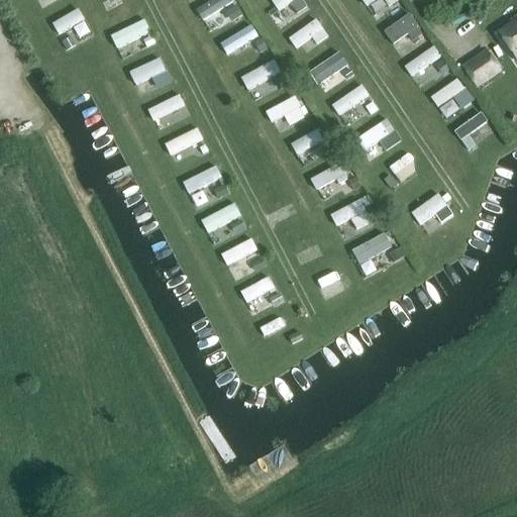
[(231,0),(212,0),(196,10),(203,20),(233,2),(231,0)]
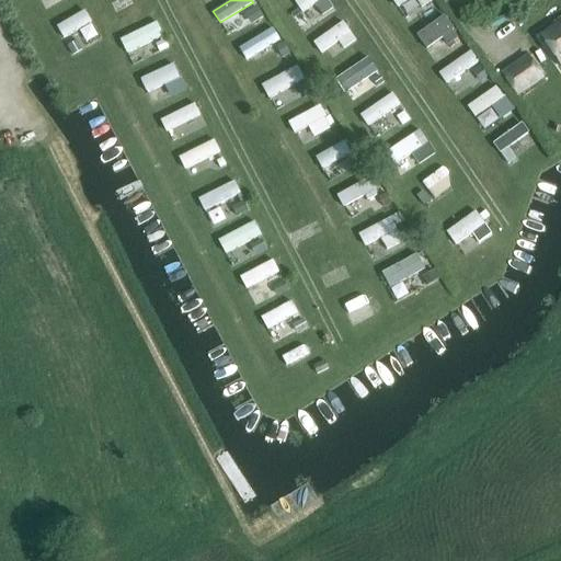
[(298,0),(296,2),(302,12),(321,0),(298,0)]
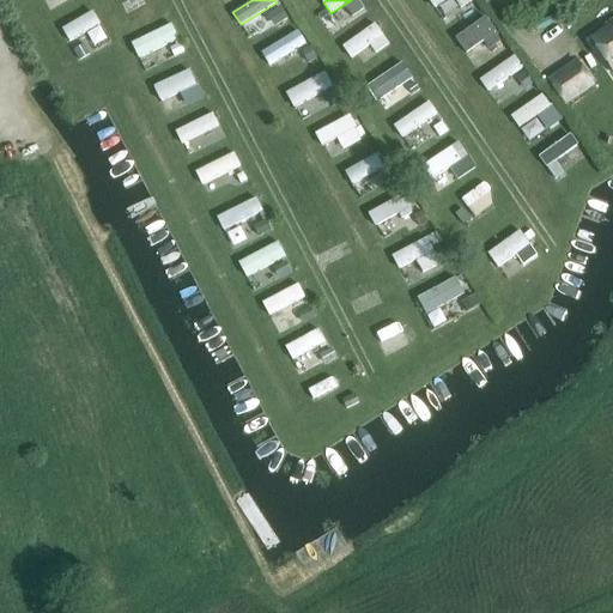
[(279,7),(268,13),(275,25),(286,18),(279,7)]
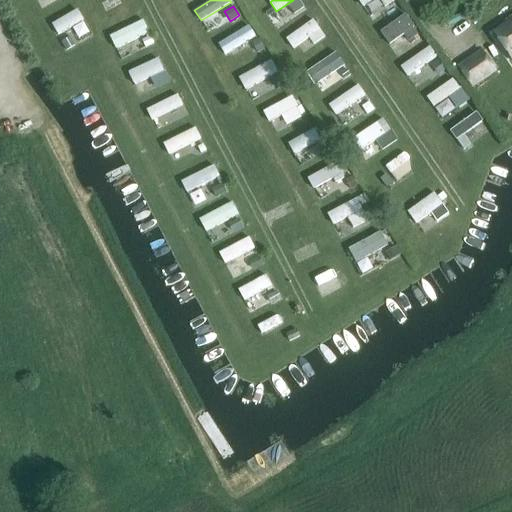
[(77,9),(51,25),(57,34),(83,19),(77,9)]
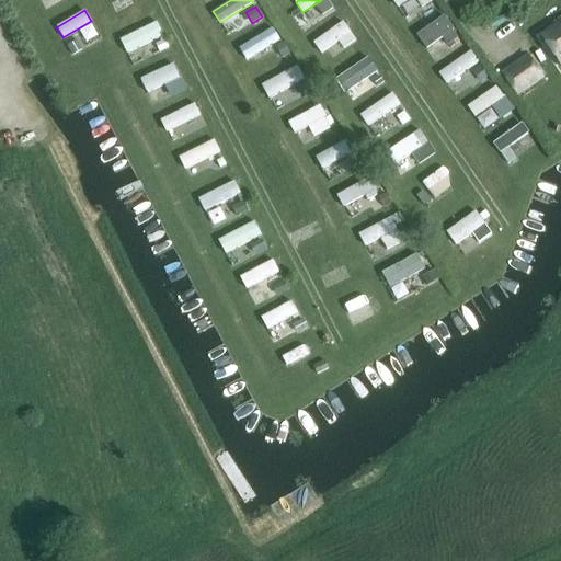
[(300,14),(293,19),(298,27),(306,22),(300,14)]
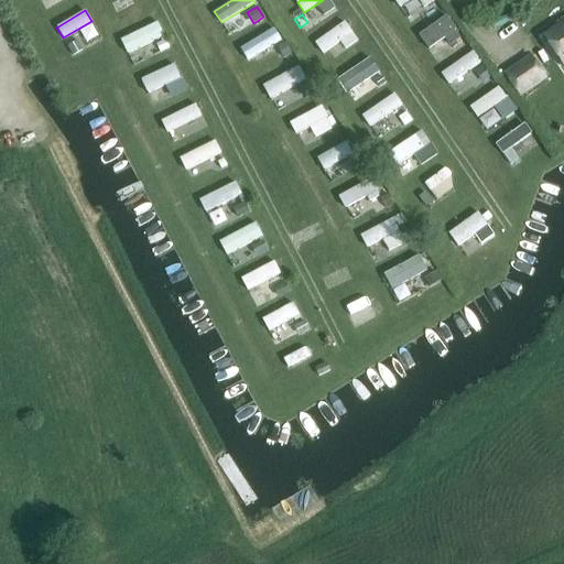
[(446,18),(419,38),(429,50),(456,30),(446,18)]
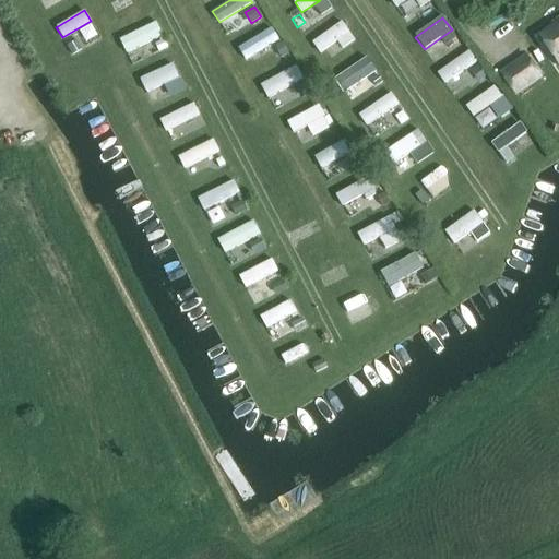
[(342,22),(312,43),(320,54),(349,33),(342,22)]
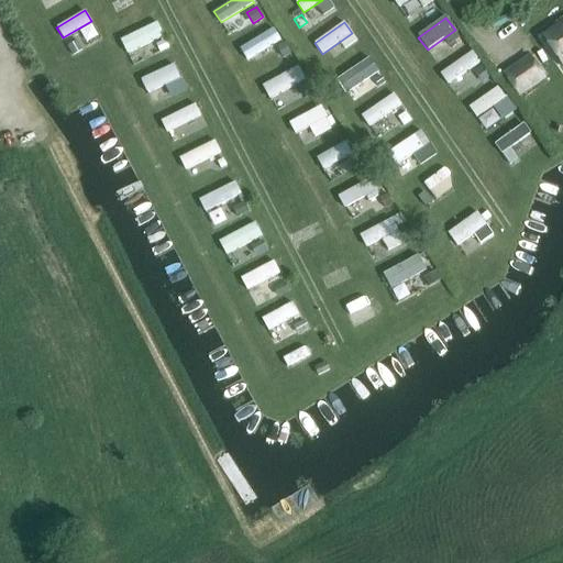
[(156,23),(121,40),(128,53),(163,36),(156,23)]
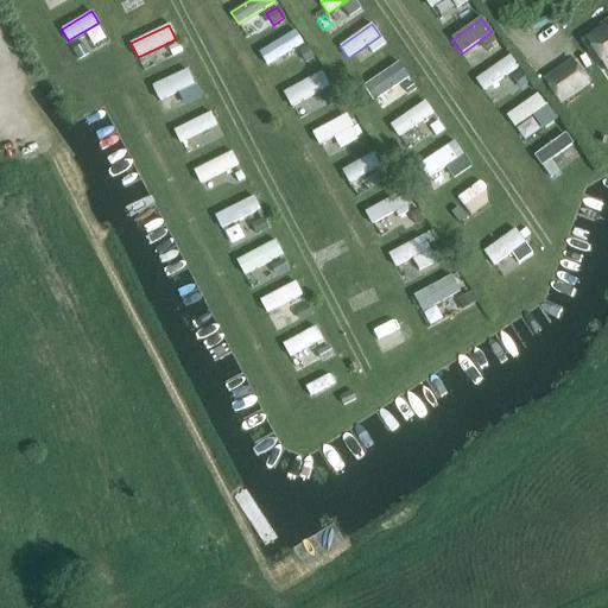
[(607,27),(589,40),(607,69),(607,27)]
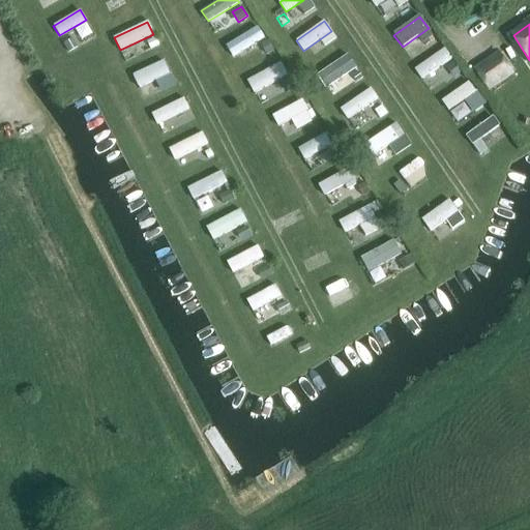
[(264,37),(258,27),(227,47),(233,57),(264,37)]
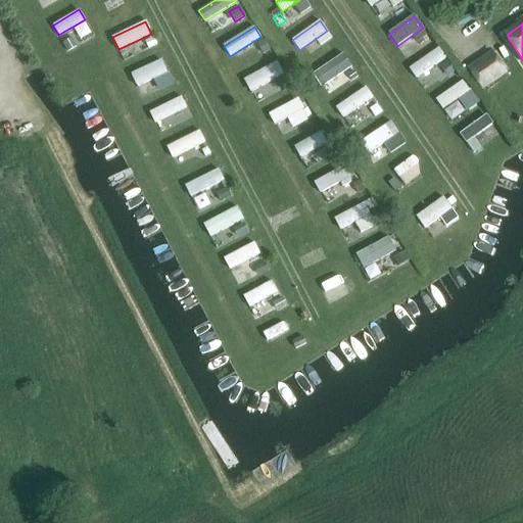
[(152,37),(144,41),(147,48),(155,44),(152,37)]
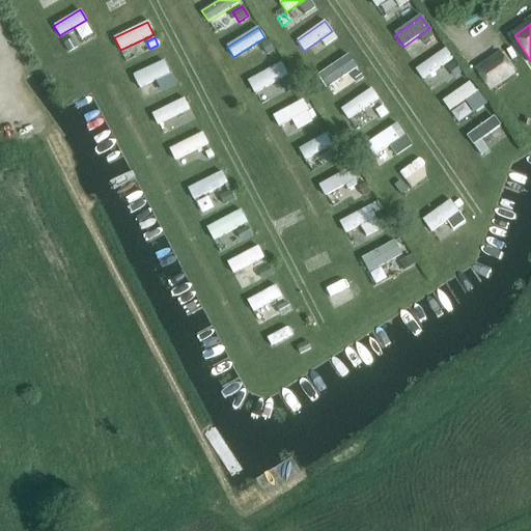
[(72,38),(63,44),(68,52),(77,47),(72,38)]
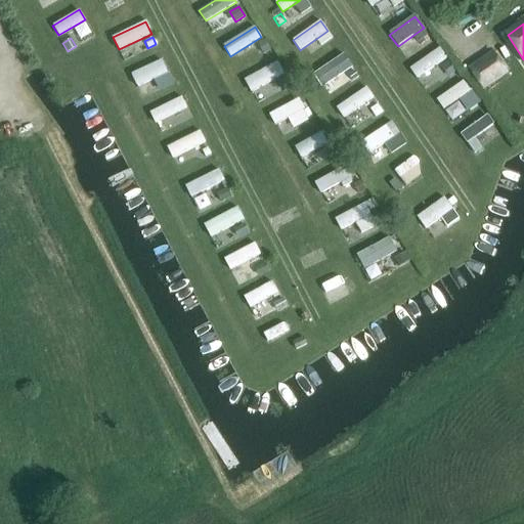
[(265,40),(257,44),(262,54),(270,50),(270,49),(265,40)]
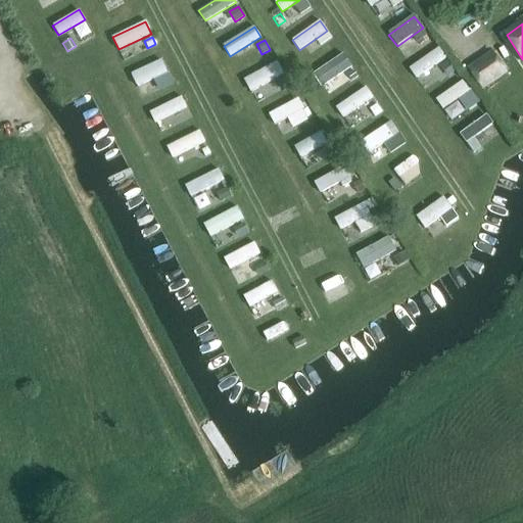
[(438,48),(411,68),(417,78),(445,58),(438,48)]
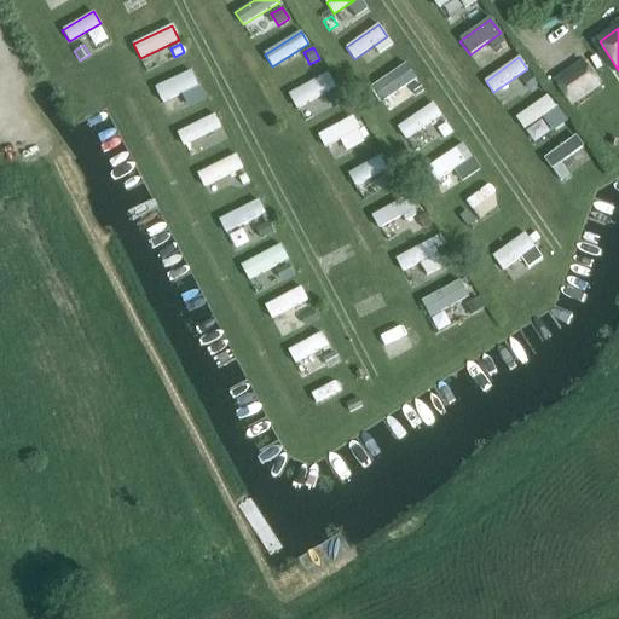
[(405,65),(370,91),(380,104),(415,79),(405,65)]
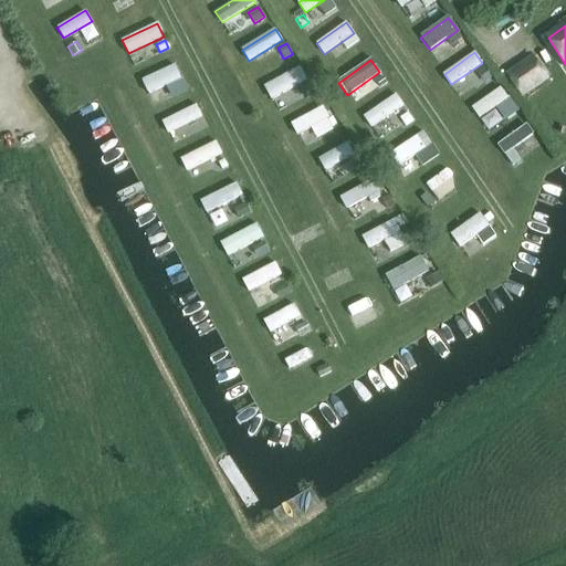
[(536,60),(510,76),(524,97),(549,80),(536,60)]
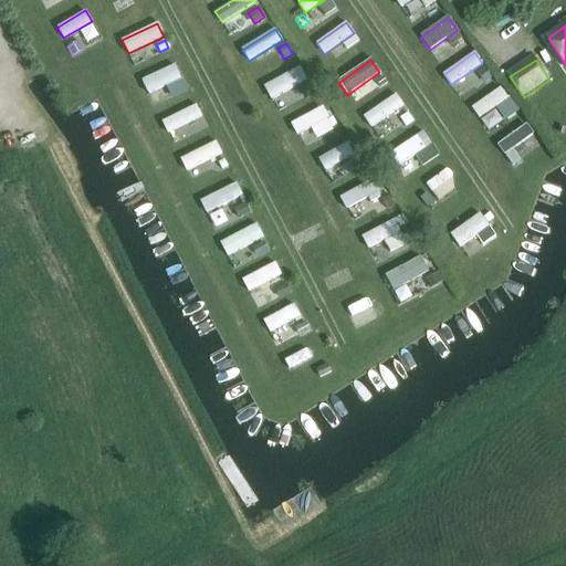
[(175,65),(143,80),(149,93),(181,79),(175,65)]
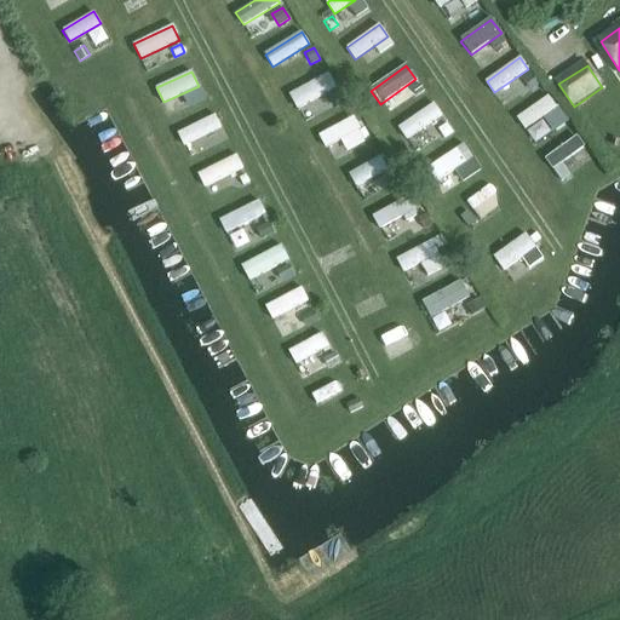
[(297,109),(337,87),(328,73),(290,95),(297,109)]
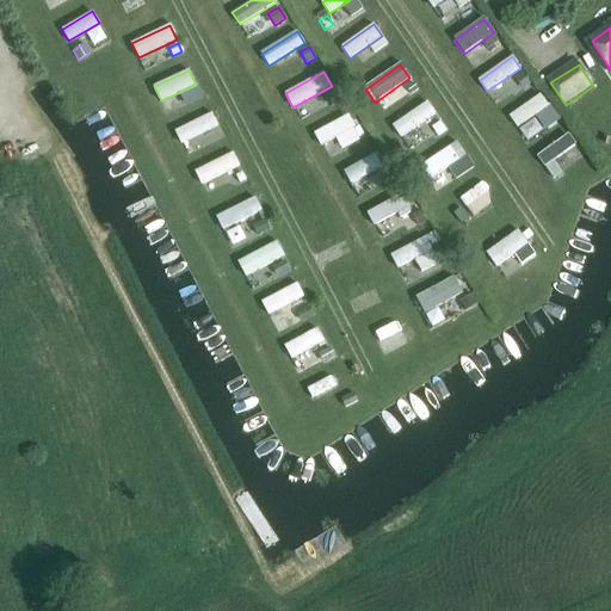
[(523,72),(513,78),(522,90),(531,84),(523,72)]
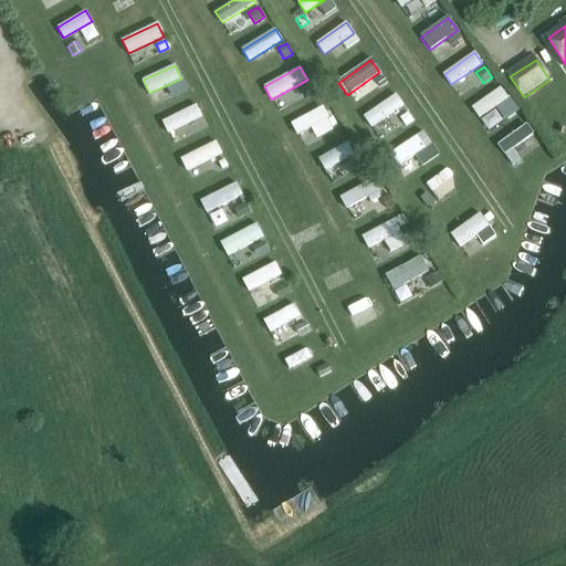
[(314,94),(310,83),(301,87),(306,98),(314,94)]
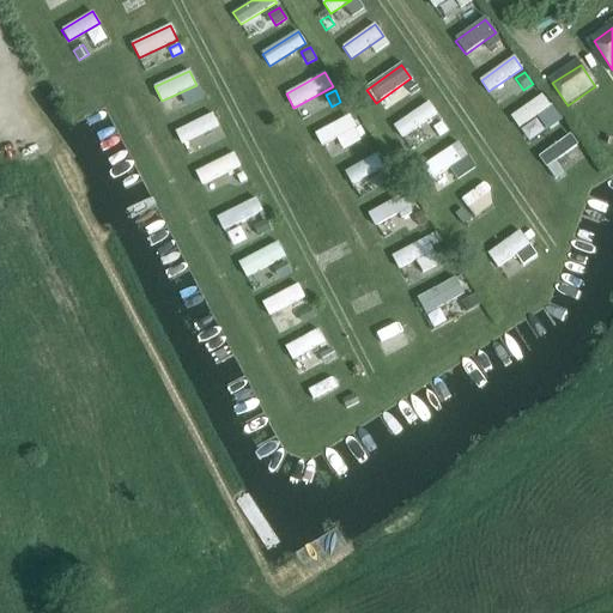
[(542,95),(511,117),(519,128),(551,105),(542,95)]
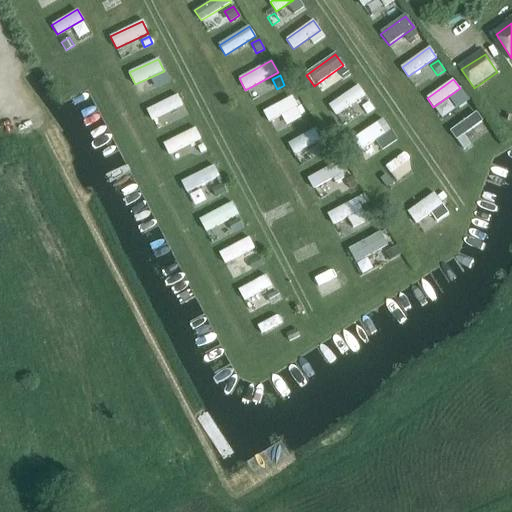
[(358,86),(330,106),(336,115),(365,95),(358,86)]
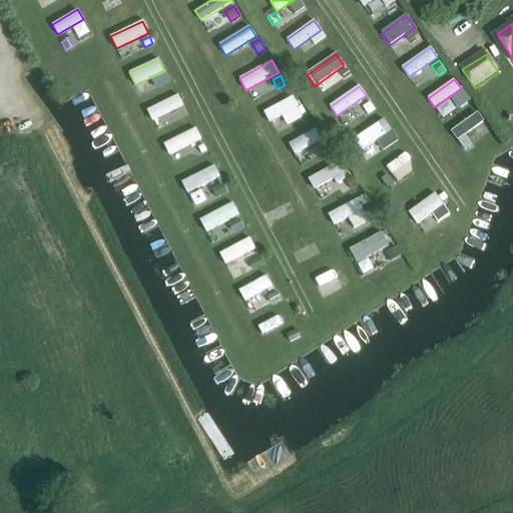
[(178,96),(146,110),(151,120),(183,105),(178,96)]
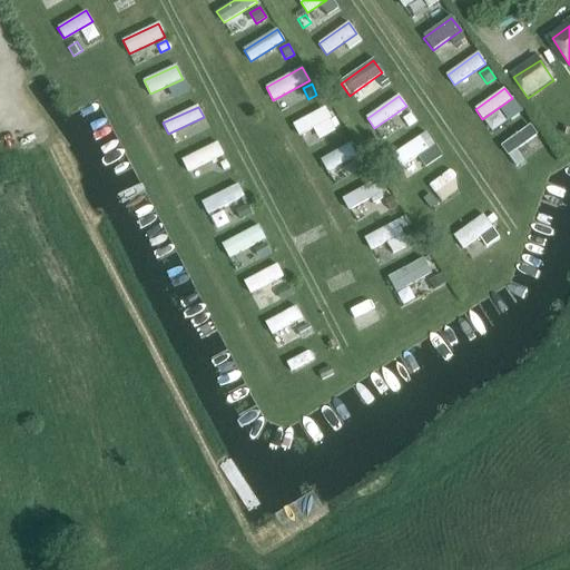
[(324,108),(295,124),(301,135),(331,119),(324,108)]
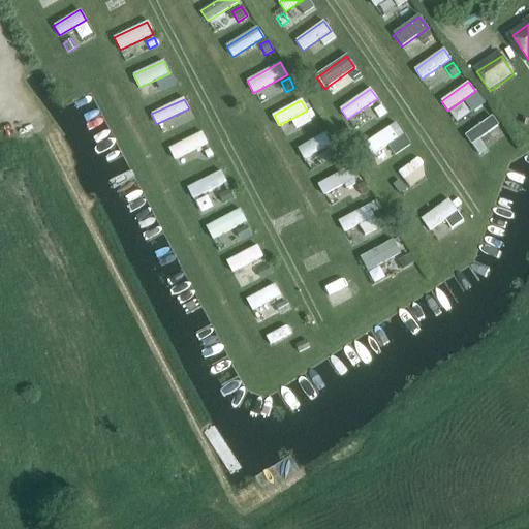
[(380,105),(373,111),(378,119),(385,114),(380,105)]
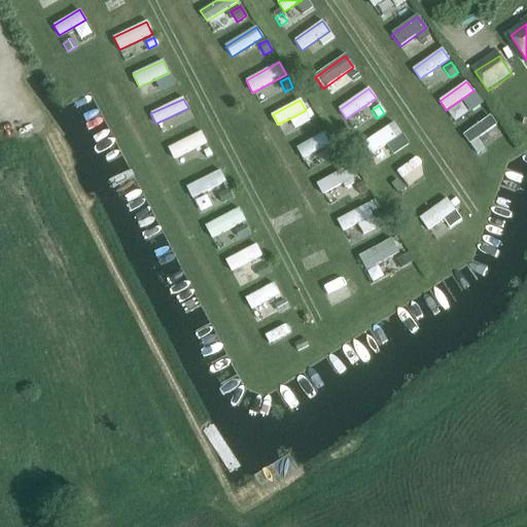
[(491,116),(464,135),(470,144),(497,126),(491,116)]
